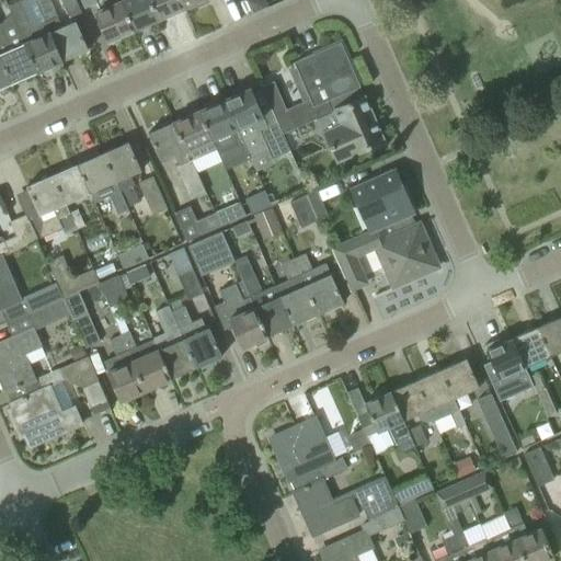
[(7,6),(10,13),(10,12),(36,72),(61,61),(44,22),(32,27),(20,0),(7,6)]
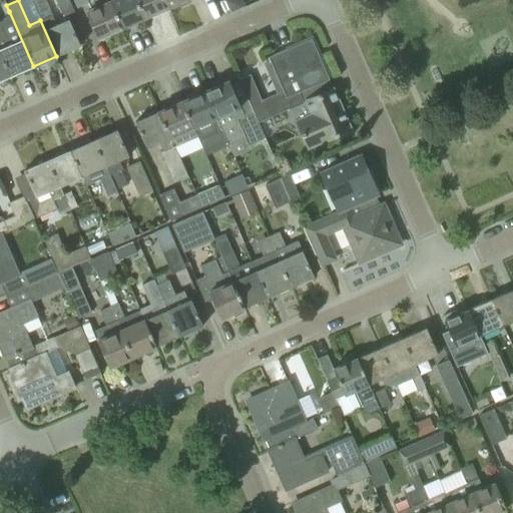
[(31,0),(40,20),(56,56),(80,46),(68,19),(55,24),(44,0),(31,0)]
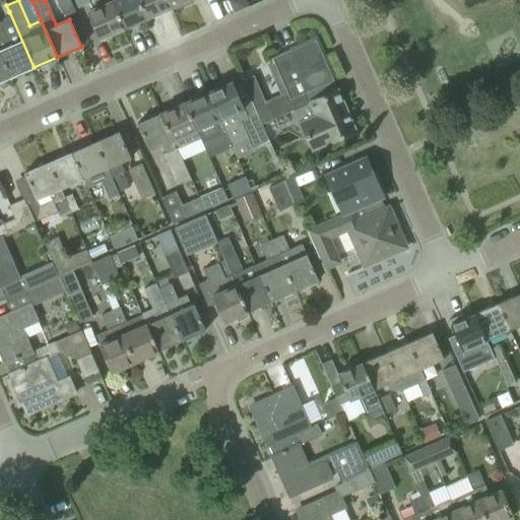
[(55,0),(62,15),(74,10),(69,0),(55,0)]
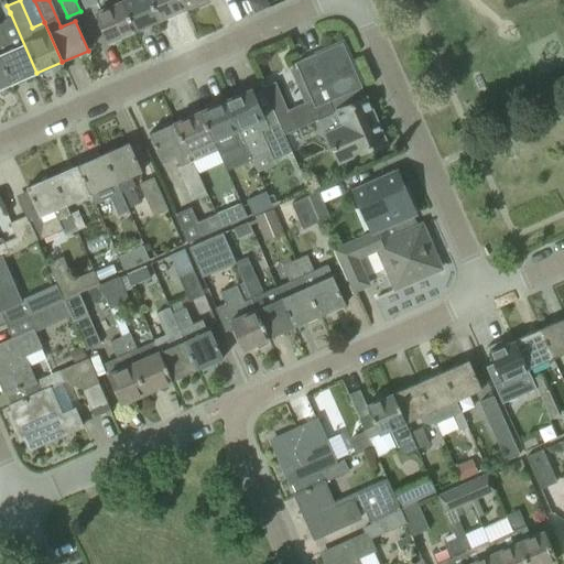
[(79,0),(84,9),(97,3),(95,0),(79,0)]
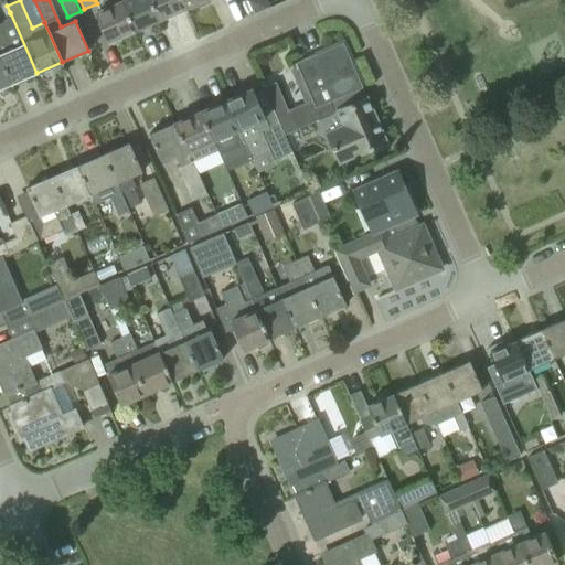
[(135,31),(121,0),(103,0),(106,6),(95,11),(108,42),(135,31)]
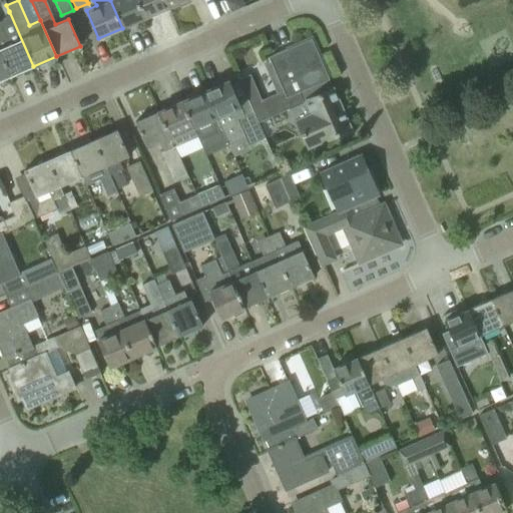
[(110,0),(122,28),(145,18),(137,0),(110,0)]
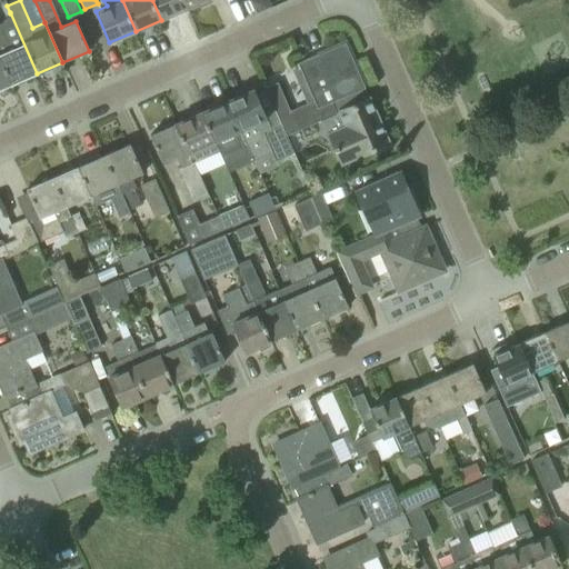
[(152,0),(161,20),(187,8),(182,0),(152,0)]
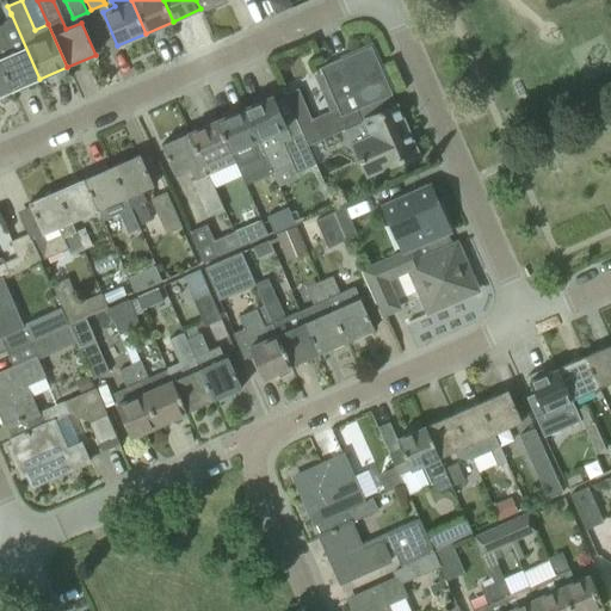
[(0,62),(12,91),(39,79),(11,13),(11,14),(0,25),(0,62)]
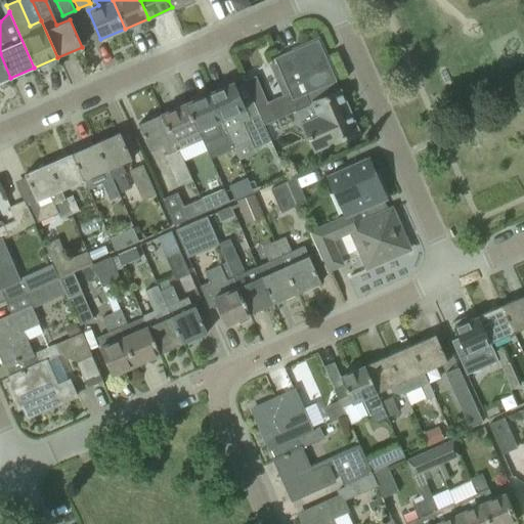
[(336,81),(325,57),(321,58),(314,41),(274,58),(289,93),(267,103),(255,77),(244,82),(258,115),(263,125),(309,104),(304,95),(335,82),(336,81)]
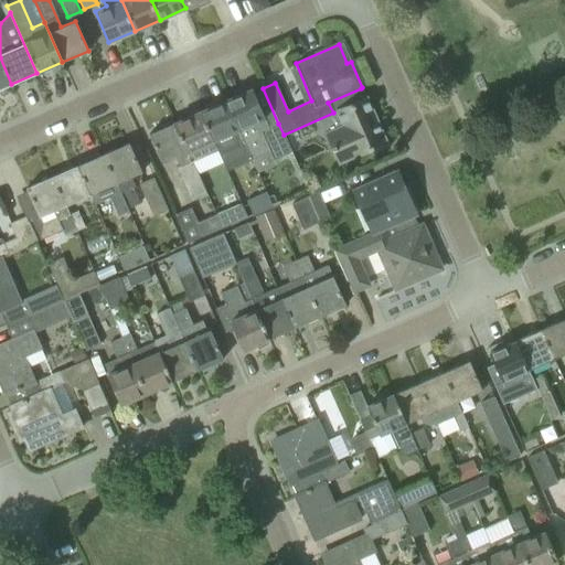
[(0,88),(11,84),(0,57),(0,88)]
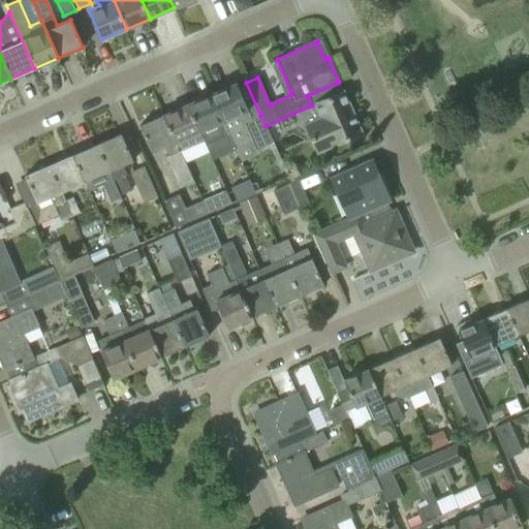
[(321,118),(306,125),(317,152),(362,133),(343,92),(342,92),(338,83),(310,94),(307,96),(312,105),(315,104),(321,118)]
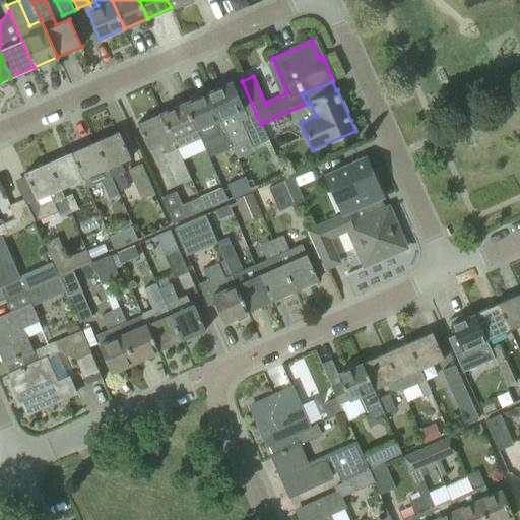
[(232,82),(207,92),(219,120),(224,131),(232,147),(248,140),(253,151),(270,143),(261,124),(256,114),(247,118),(232,82)]
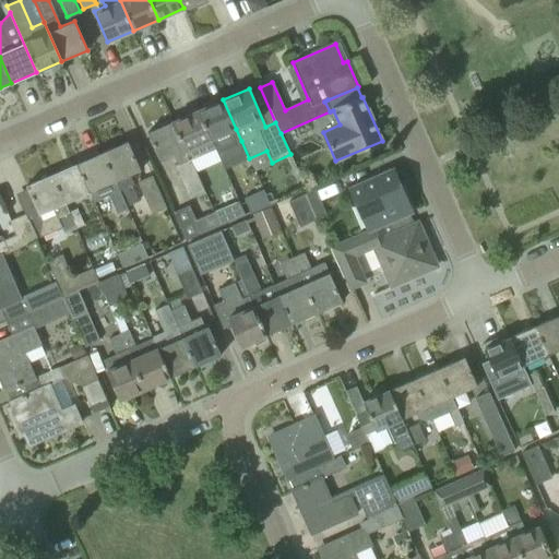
[(223,99),(198,110),(215,150),(216,153),(241,141),(236,129),(223,99)]
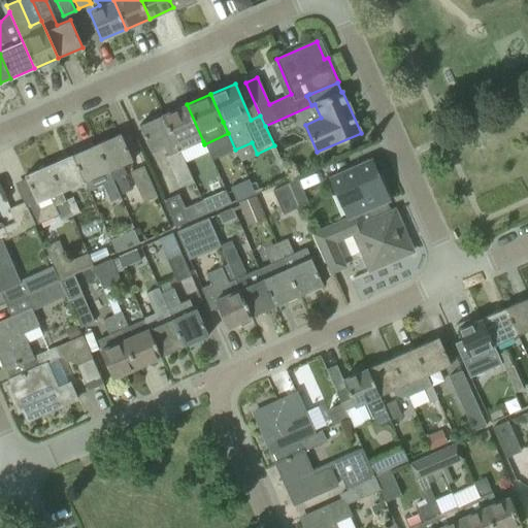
[(187,104),(163,114),(179,152),(203,141),(187,104)]
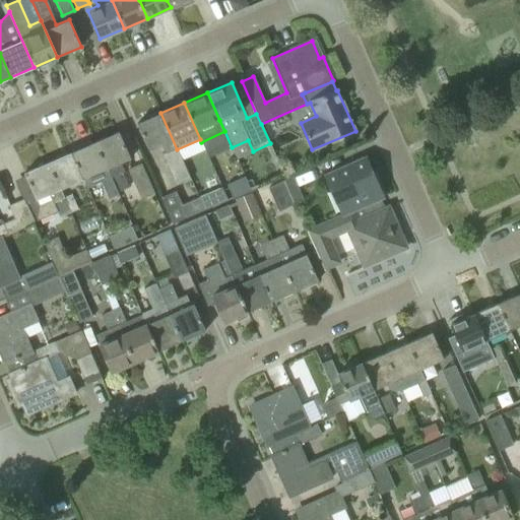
[(177,149),(160,113),(137,124),(148,150),(160,144),(165,152),(161,153),(176,186),(190,179),(177,149)]
